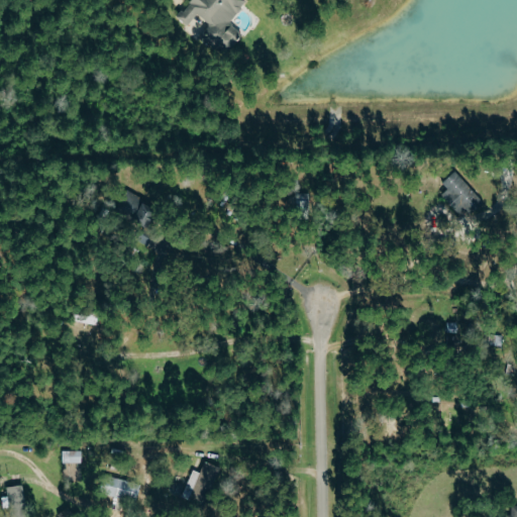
[(247,3),(244,0),(193,0),(178,17),(188,26),(199,15),(210,25),(205,31),(228,54),(244,36),(229,22),(247,3)]
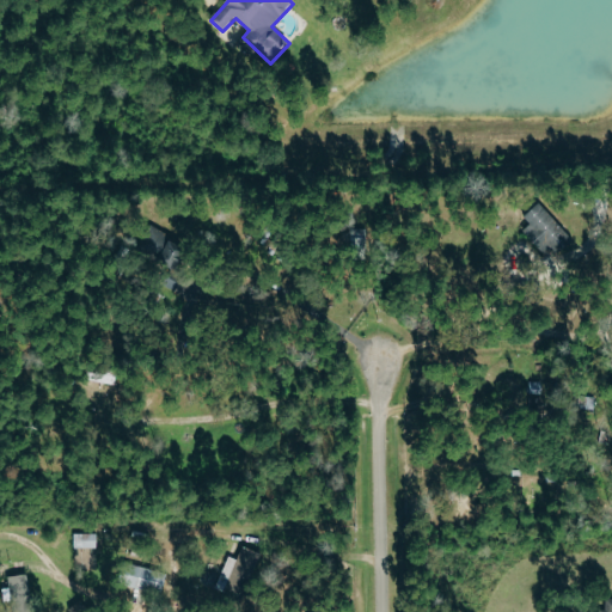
[(532,225),(524,232),(544,254),(550,248),(558,256),(575,240),(539,203),(525,218),(532,225)]
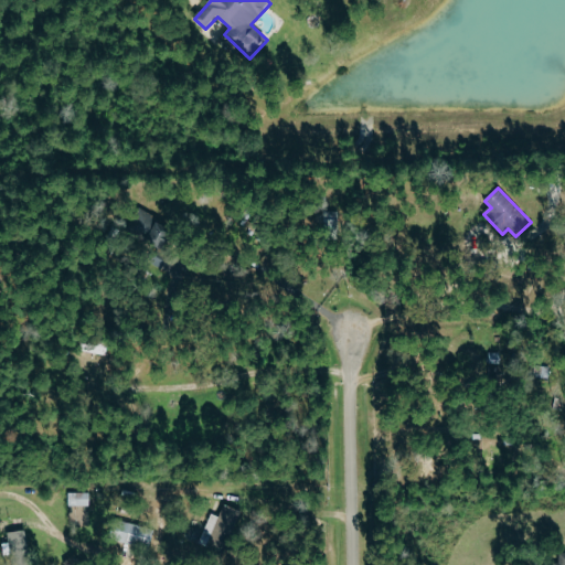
[(160,249),(173,228),(139,208),(127,230),(160,249)]
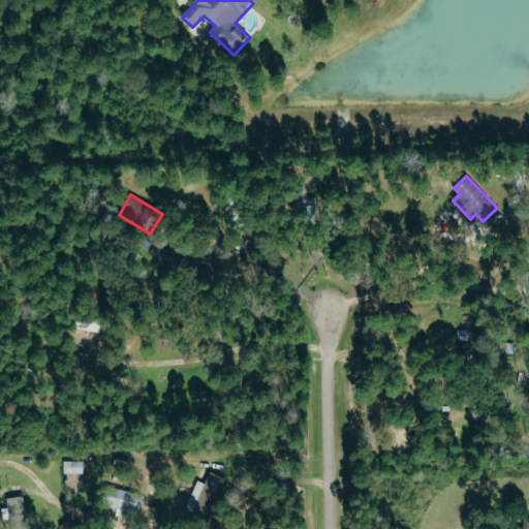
[(84,461),(64,461),(64,473),(84,473),(84,461)]
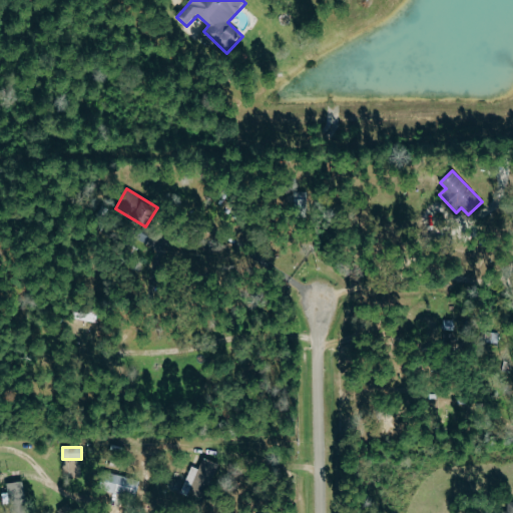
[(218,462),(202,458),(199,468),(190,466),(183,492),(195,495),(197,489),(210,492),(218,462)]
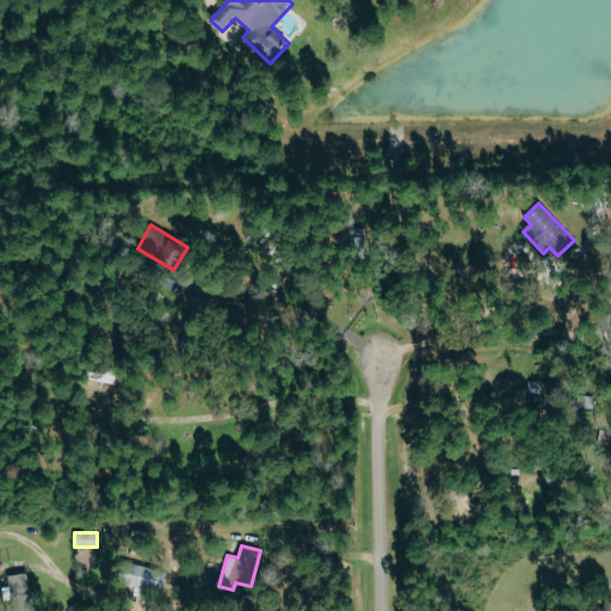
[(167,568),(122,566),(121,585),(165,588),(167,568)]
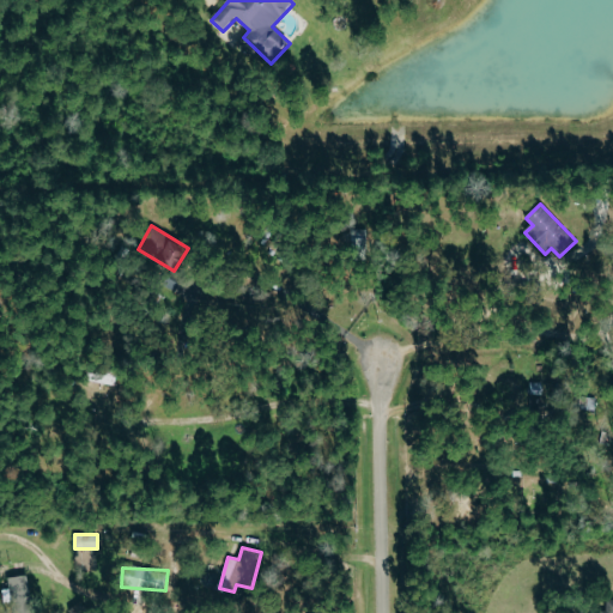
[(30,599),(28,575),(8,577),(11,601),(30,599)]
